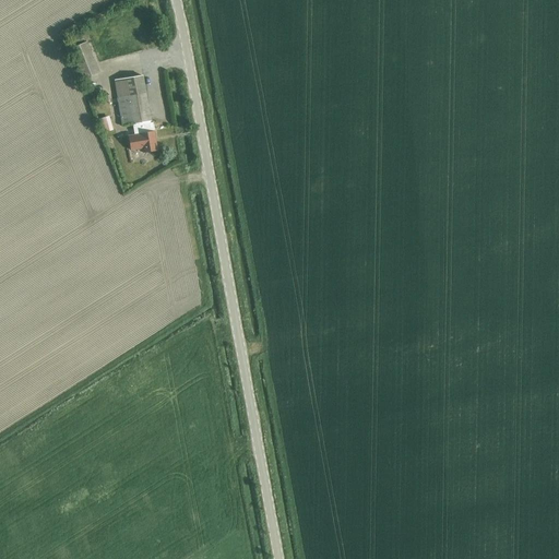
[(70,48),(83,79),(98,72),(86,42),(70,48)]
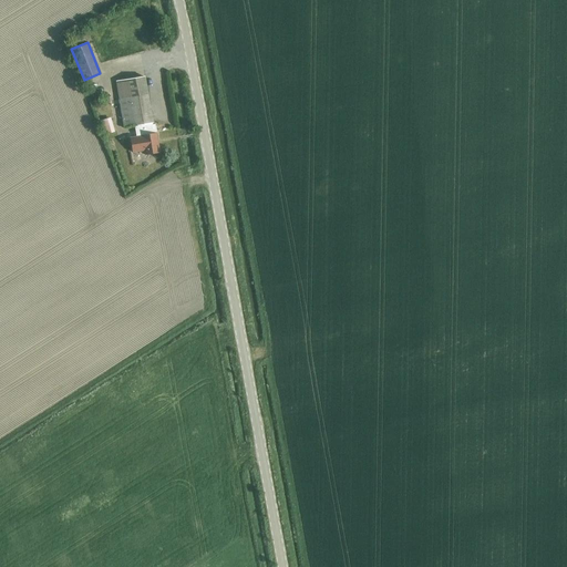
[(116,82),(124,127),(152,123),(144,76),(116,82)]
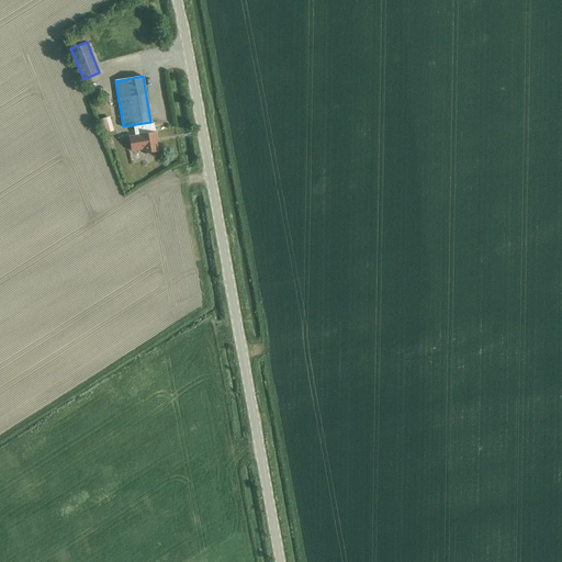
[(99,120),(103,134),(113,132),(109,117),(99,120)]
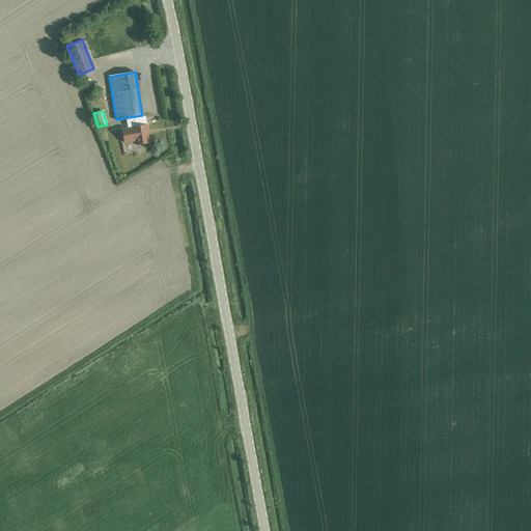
[(135,143),(135,144),(149,142),(145,116),(126,119),(128,129),(121,130),(124,145),(135,143)]
